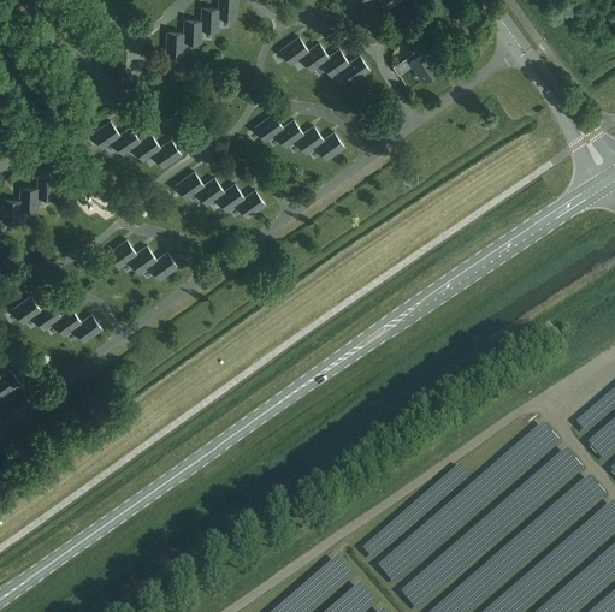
[(218,0),(218,11),(217,21),(234,22),(235,0),(218,0)]
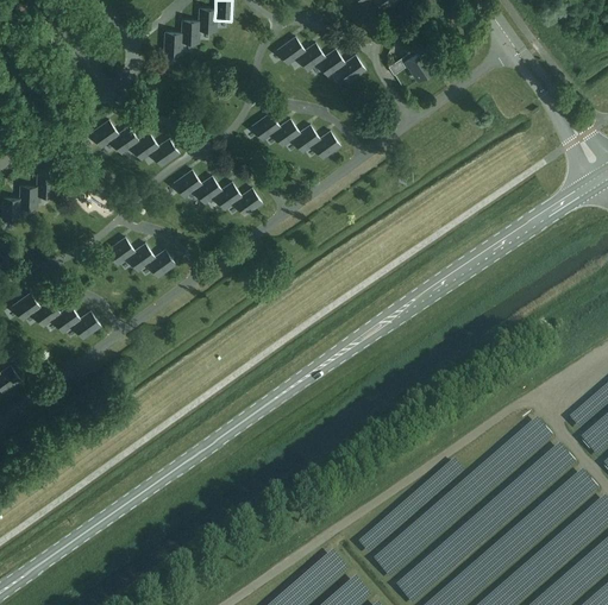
[(371,0),(381,12),(397,0),(371,0)]
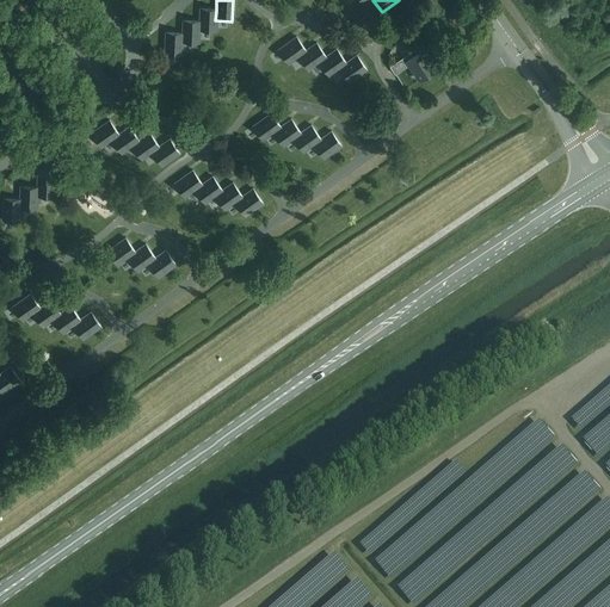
[(215,20),(216,11),(199,11),(198,23),(198,33),(215,33),(215,20)]
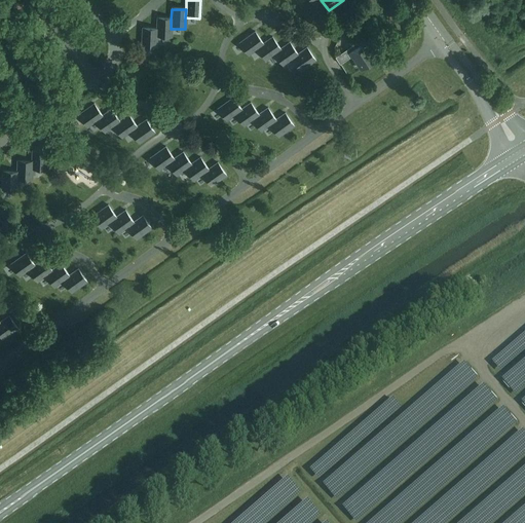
[(171,29),(171,20),(156,20),(156,30),(156,39),(171,39),(171,29)]
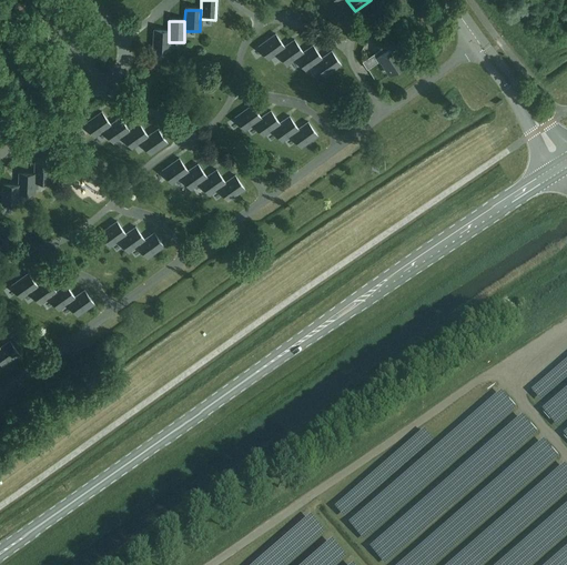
[(169,42),(169,32),(153,32),(152,53),(168,53),(169,42)]
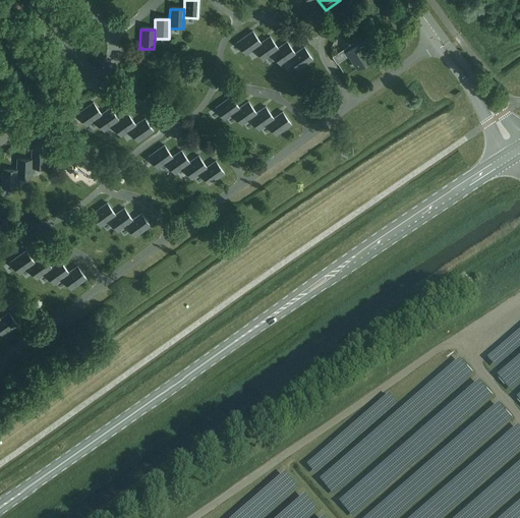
[(244,57),(253,50),(260,46),(251,34),(236,45),(244,57)]
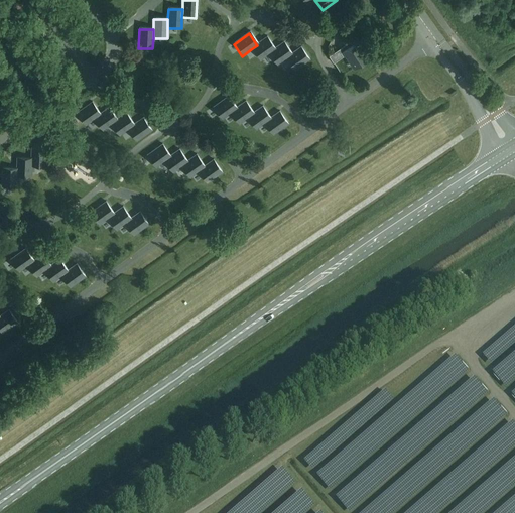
[(268,55),(274,50),(266,38),(257,45),(251,49),(259,61),(268,55)]
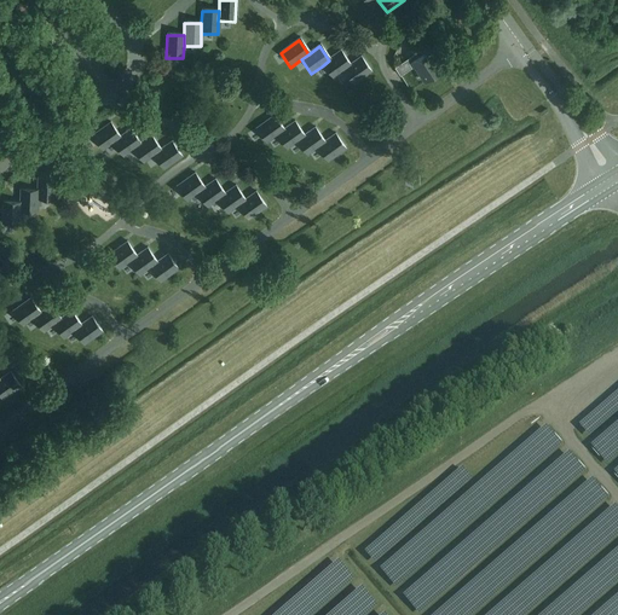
[(425,83),(440,74),(432,61),(434,59),(429,51),(421,57),(419,53),(393,70),(399,79),(414,68),(425,83)]
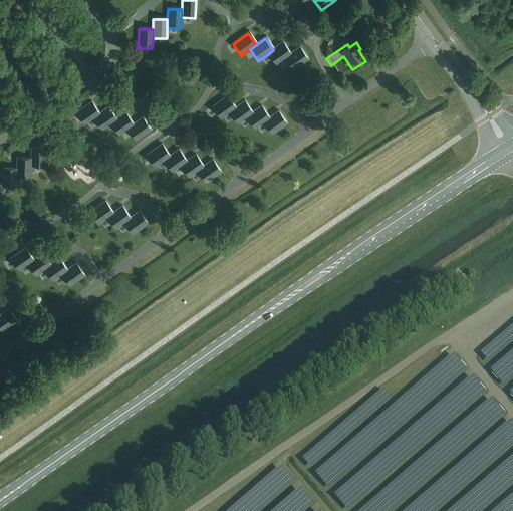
[(284,60),(290,55),(282,43),(273,50),(267,55),(275,66),(284,60)]
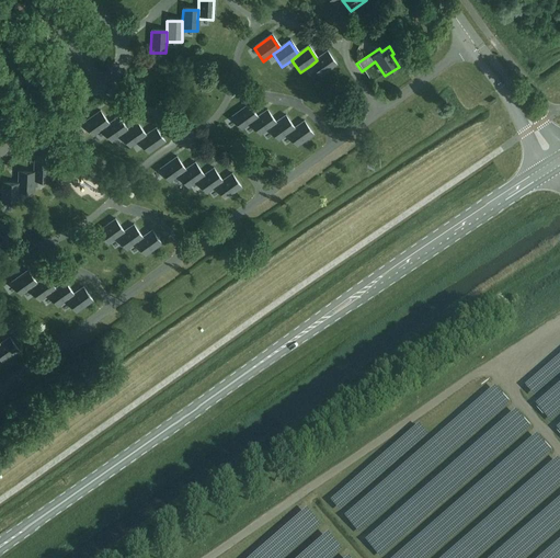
[(317,60),(310,66),(319,78),(335,66),(327,54),(317,60)]
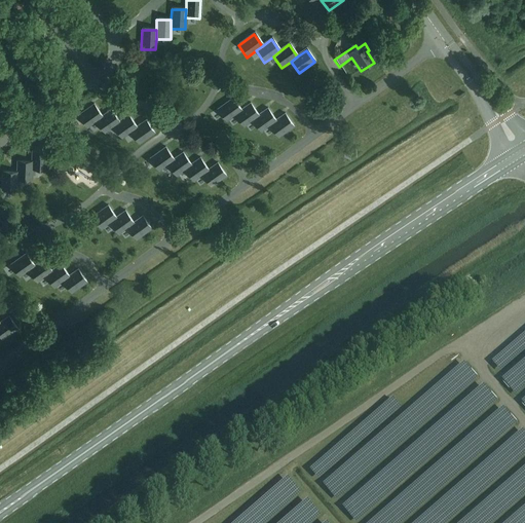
[(225,123),(234,117),(240,112),(232,100),(217,112),(225,123)]
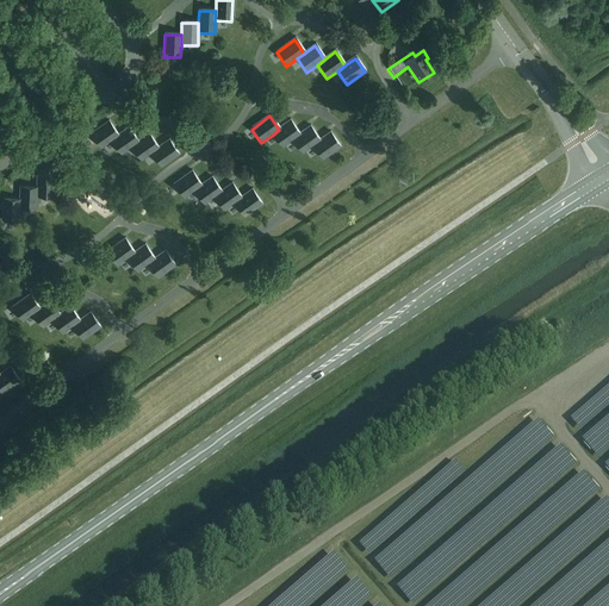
[(279,130),(272,136),(281,149),(292,142),(299,136),(290,122),(279,130)]
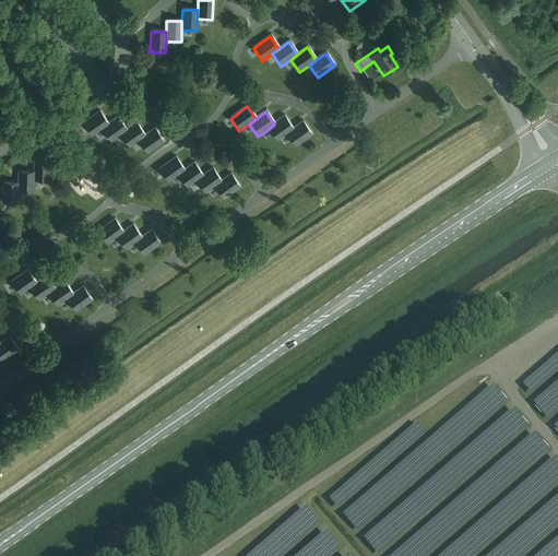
[(101,130),(108,126),(98,113),(82,125),(91,138),(101,130)]
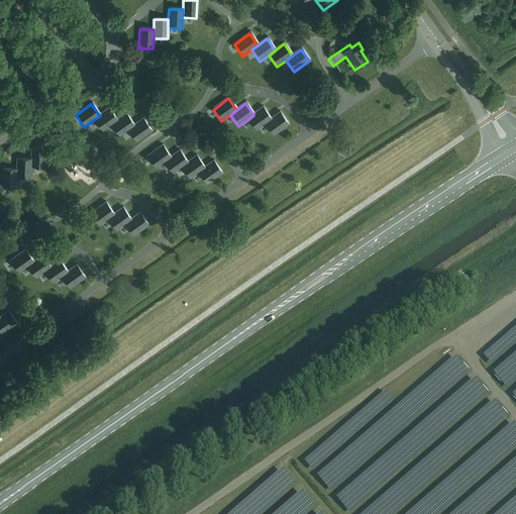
[(253,115),(247,120),(255,131),(265,125),(271,120),(263,108),(253,115)]
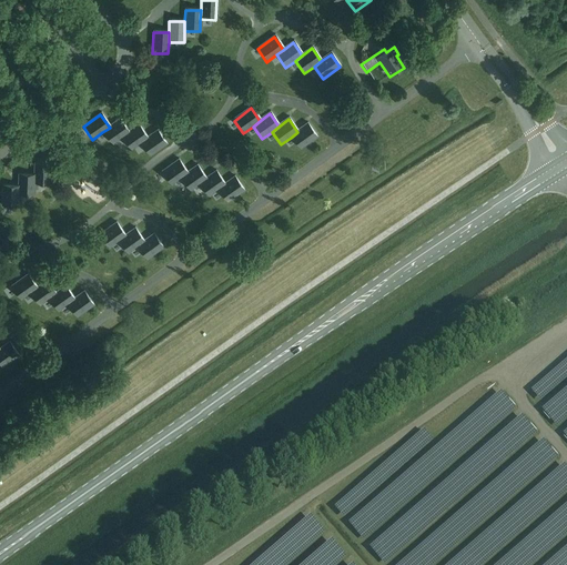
[(121,139),(128,133),(119,120),(110,128),(102,132),(111,145),(121,138),(121,139)]
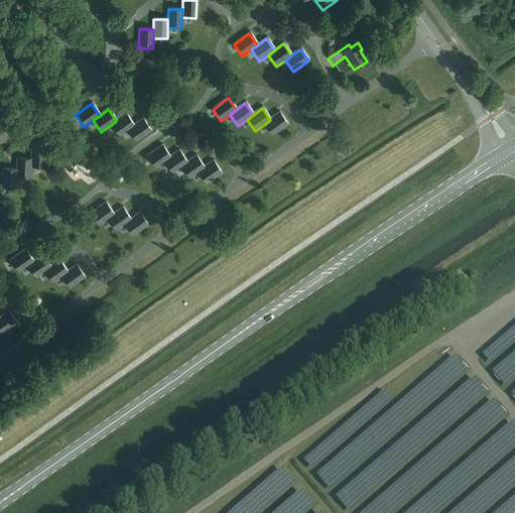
[(270,120),(264,125),(272,136),(287,125),(279,114),(270,120)]
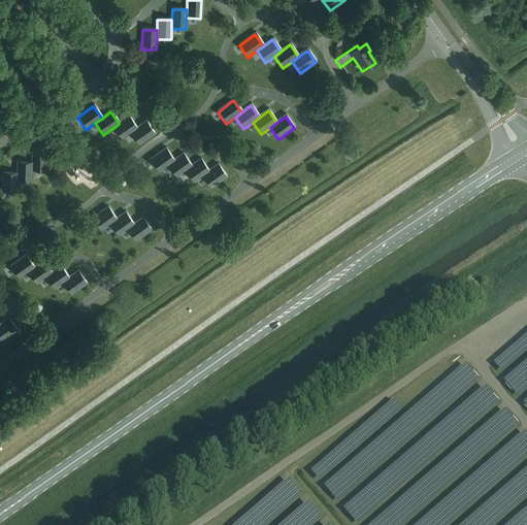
[(130,134),(136,129),(128,118),(119,124),(112,129),(121,140),(130,134)]
